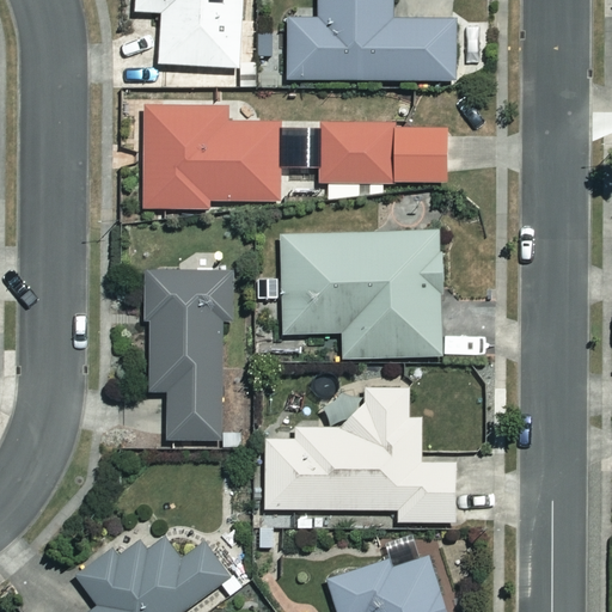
[(243,0),(133,0),(134,16),(160,16),(159,63),(240,67),(243,0)]
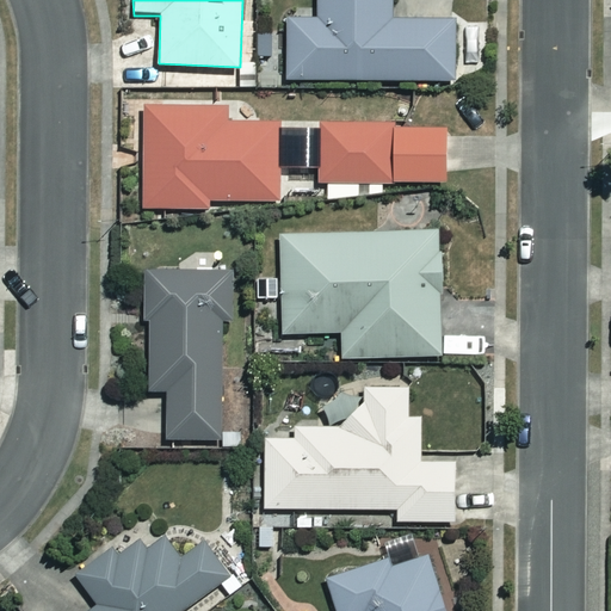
[(389,0),(318,0),(318,18),(287,18),(287,81),(450,81),(450,18),(390,18),(389,0)]
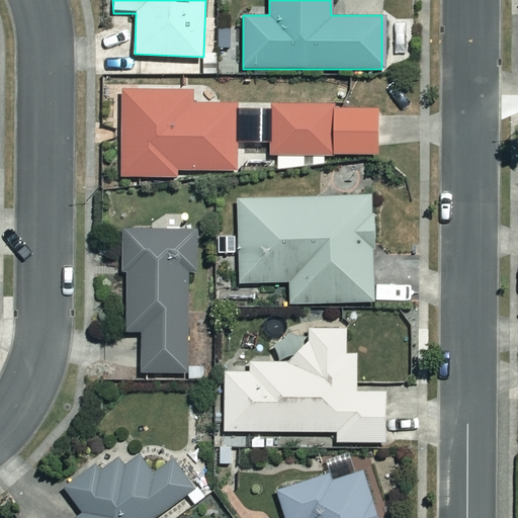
[(189,90),(120,90),(121,175),(178,175),(178,169),(235,169),(234,103),(189,104),(189,90)]
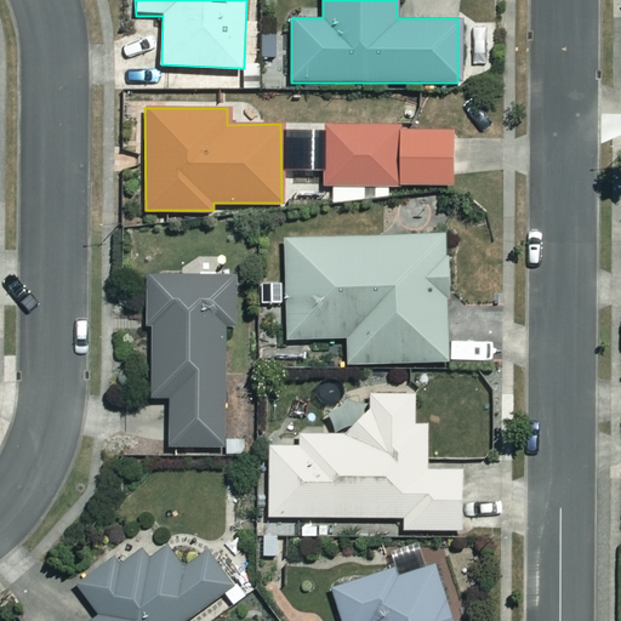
[(388,199),(388,184),(449,182),(448,129),(397,130),(397,121),(322,123),(323,184),(330,184),(330,200),(365,199),(364,184),(371,184),(371,199),(388,199)]
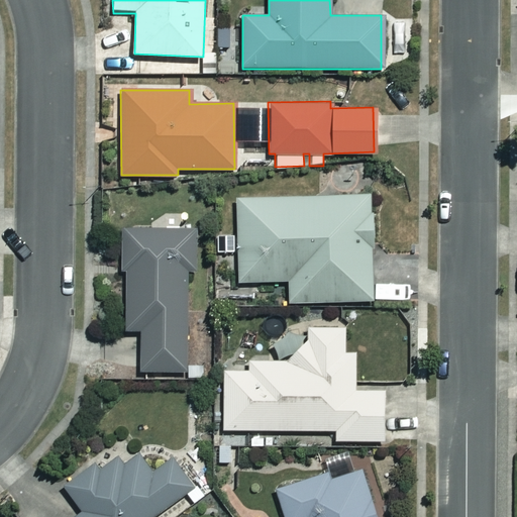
[(375,300),(373,195),(237,198),(238,282),(289,281),(289,302),(375,300)]
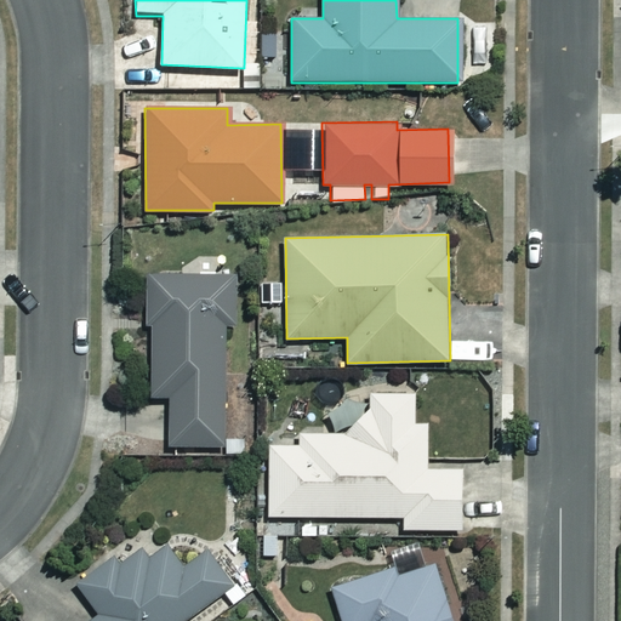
[(142,328),(147,328),(148,397),(166,397),(167,446),(222,445),(221,324),(232,324),(232,275),(142,277),(142,328)]
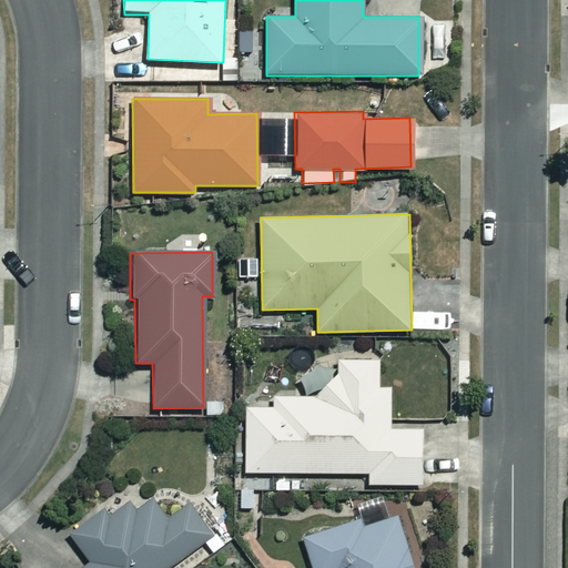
[(243,406),(243,472),(366,470),(366,484),(419,487),(422,429),(392,429),(391,387),(378,386),(378,359),(338,359),(340,373),(323,383),(314,397),(273,397),(274,406),(243,406)]
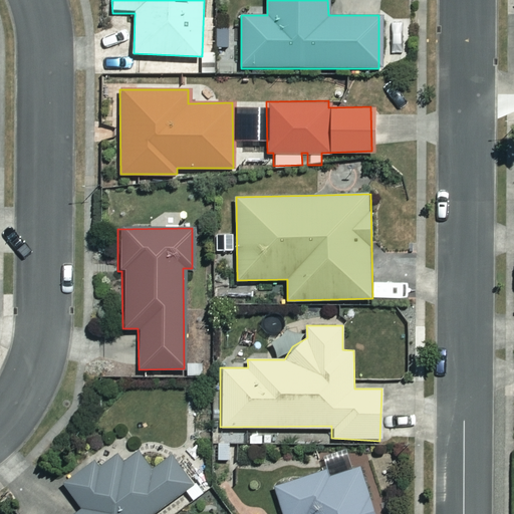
[(78,469),(61,481),(81,509),(73,513),(150,513),(190,485),(169,455),(150,469),(134,446),(113,461),(100,443),(74,463),(78,469)]
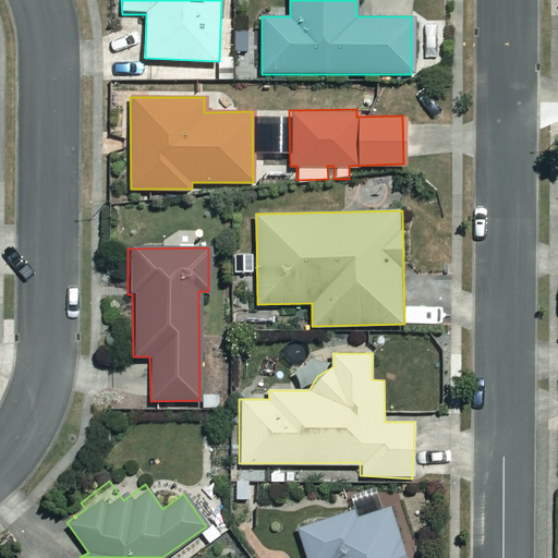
[(403,557),(387,504),(296,532),(304,557),(403,557)]
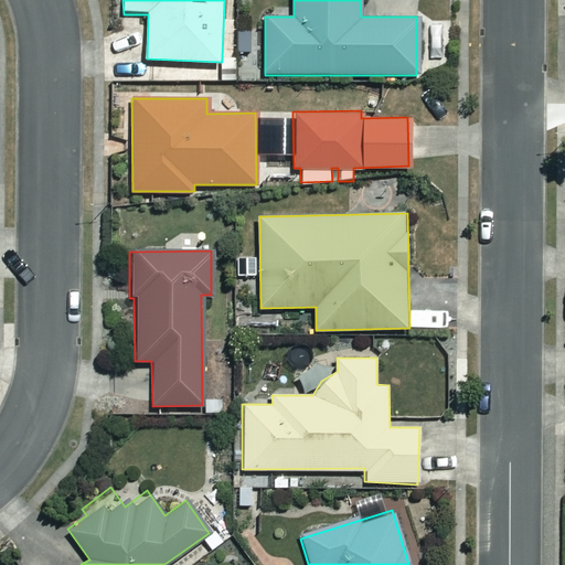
All buildings are outlined.
